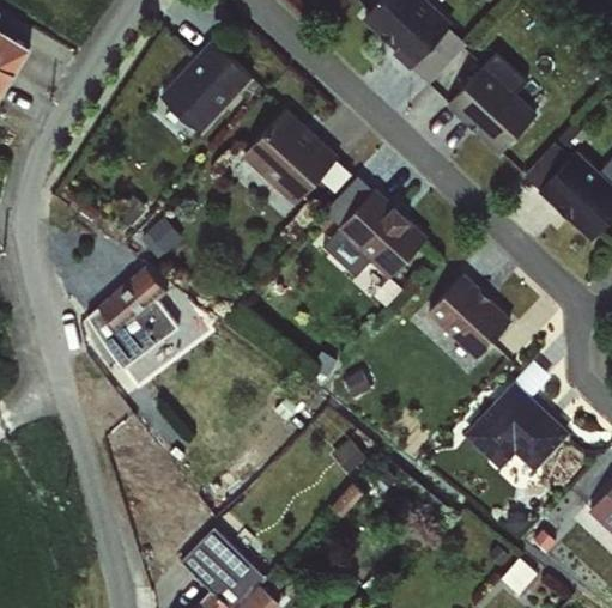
[(420,0),(382,0),(363,20),(397,53),(393,56),(408,72),(412,68),(430,85),(466,46),(420,0)]
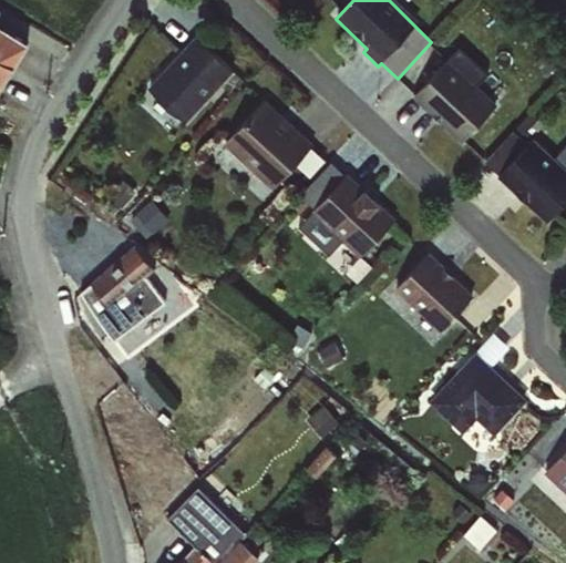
[(0,104),(33,41),(0,23),(0,104)]
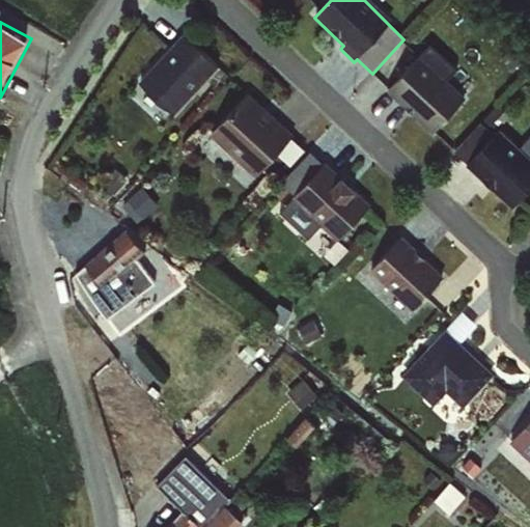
[(189,31),(141,82),(179,117),(227,66),(189,31)]
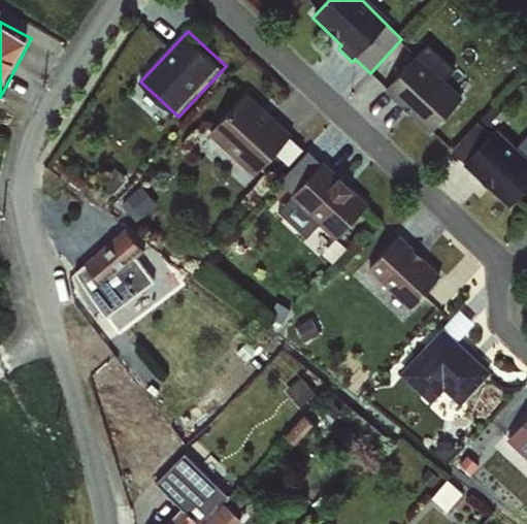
[(460,99),(418,59),(386,94),(428,133),(460,99)]
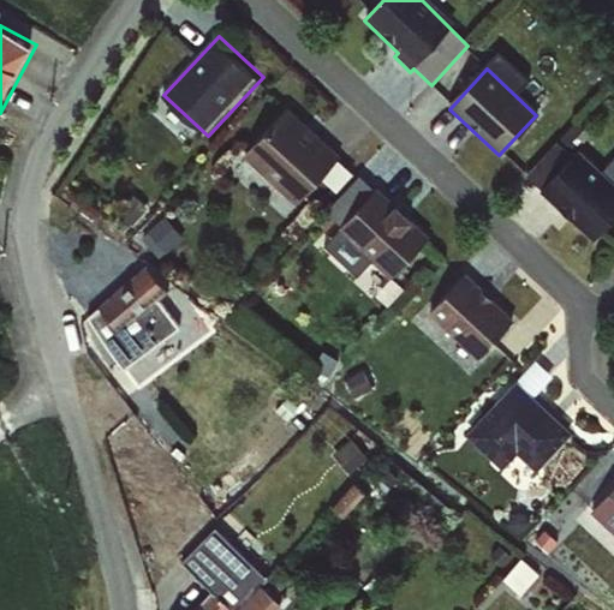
[(339,160),(287,111),(243,159),(294,207),(339,160)]
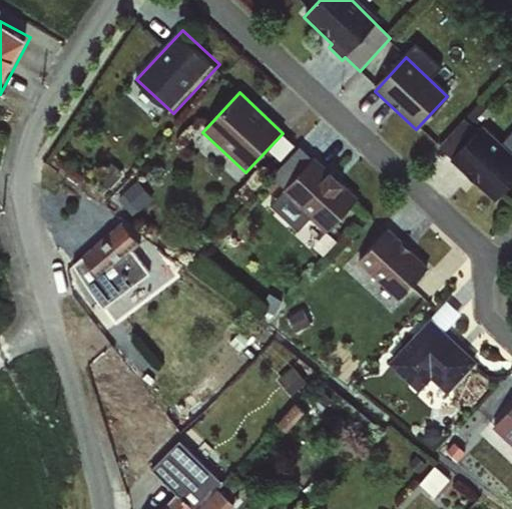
[(465,121),(439,149),(495,202),(511,183),(511,157),(482,129),(478,133),(465,121)]
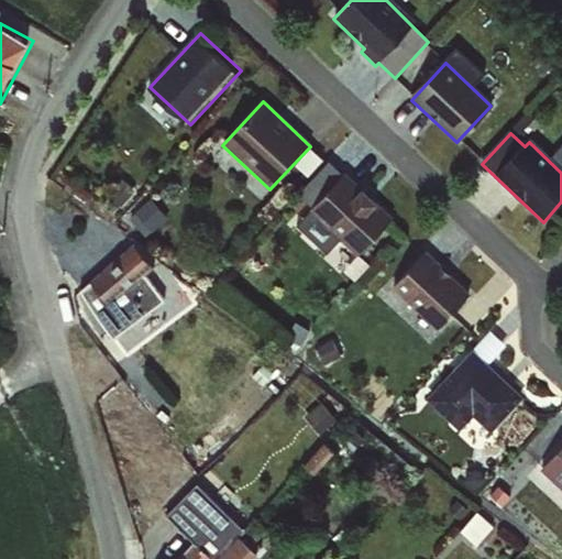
[(328,164),(296,197),(357,256),(392,220),(328,164)]
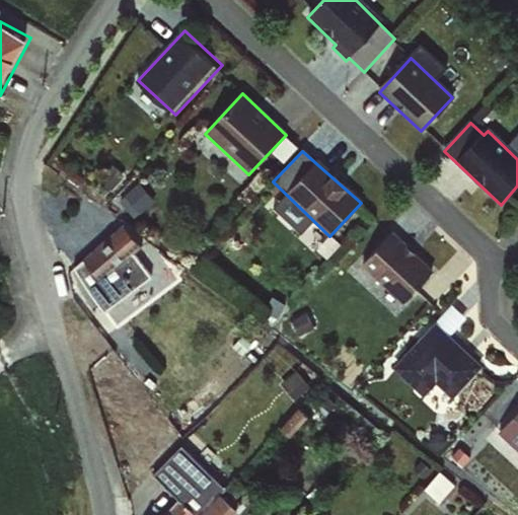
[(132,227),(76,267),(108,312),(155,280),(137,253),(147,247),(132,227)]
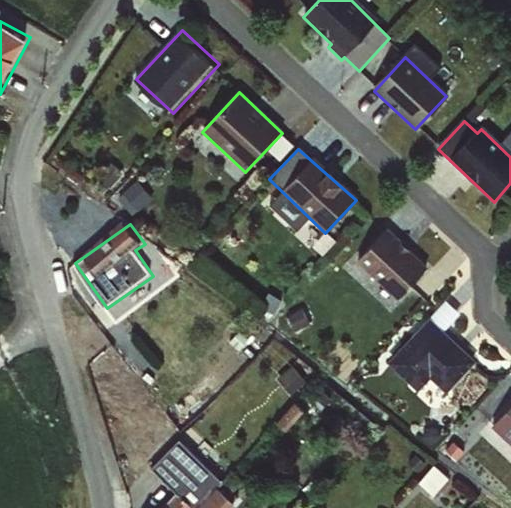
[(426,270),(387,232),(357,264),(397,301),(426,270)]
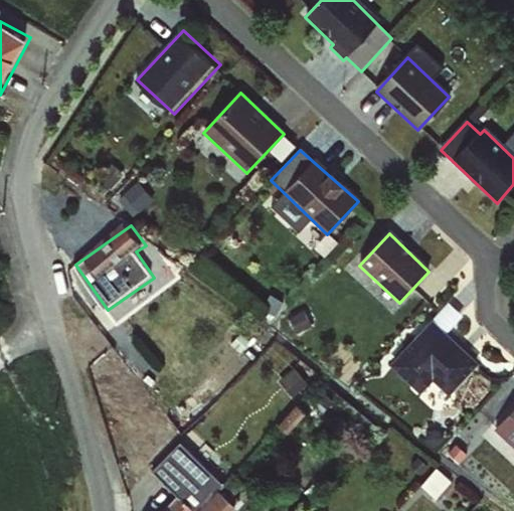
[(431,323),(390,366),(420,395),(433,382),(449,396),(477,366),(431,323)]
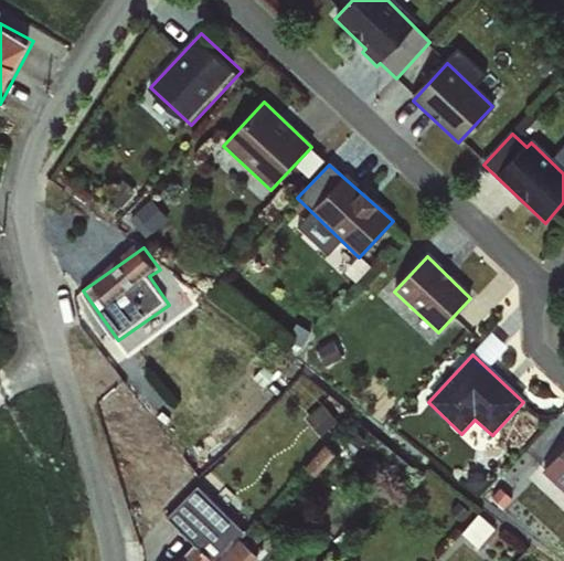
[(563,451),(543,474),(563,493),(563,451)]
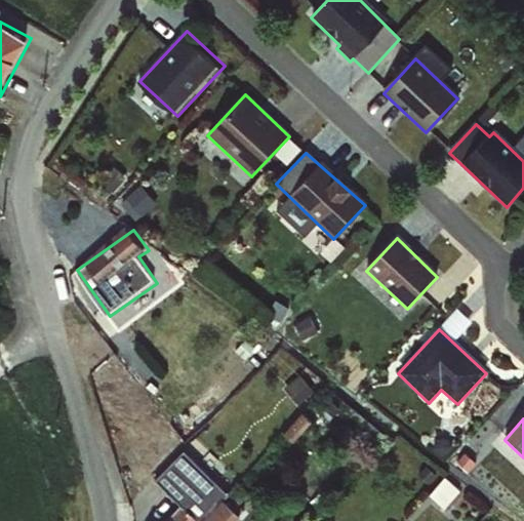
[(242,520),(249,513),(215,482),(228,468),(213,455),(205,465),(189,450),(160,482),(189,508),(176,520),(242,520)]
